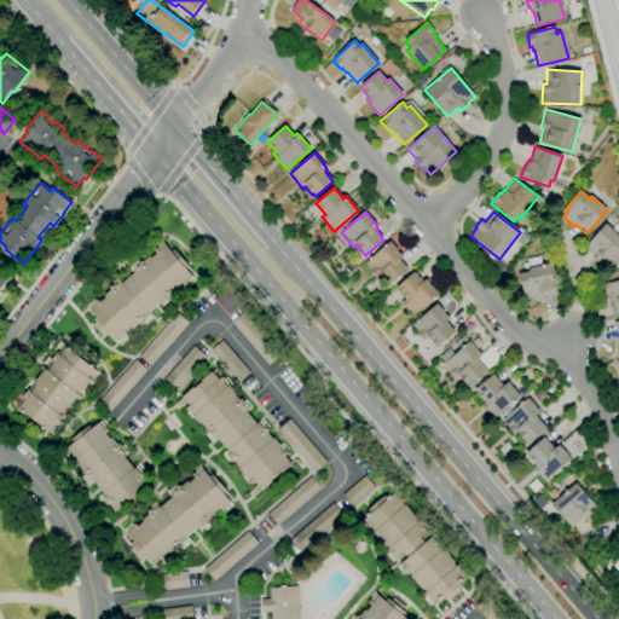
[(618,258),(607,272),(593,259),(596,256),(585,247),(606,224),(618,236),(618,258)]
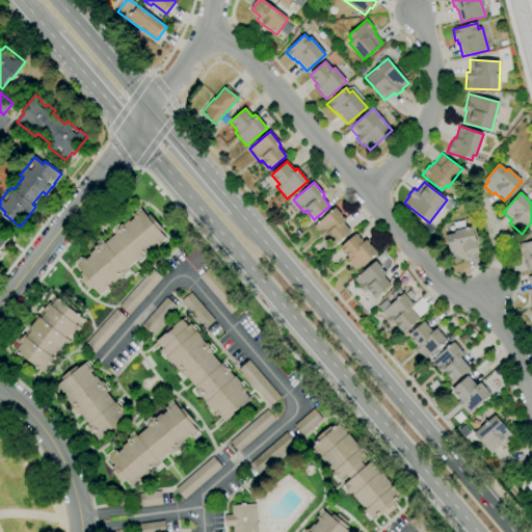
[(336,245),(327,235),(323,238),(313,227),(336,207),(342,215),(341,216),(342,218),(344,217),(347,220),(344,223),(351,232),(336,245)]
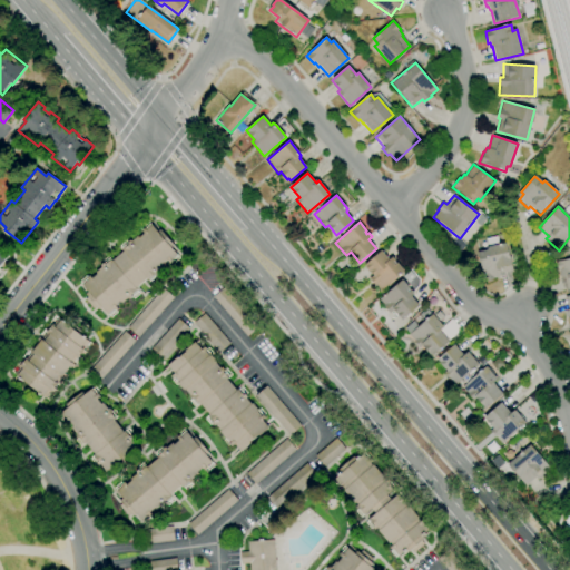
[(109,315),(102,306),(100,308),(85,294),(88,292),(81,285),(87,279),(86,278),(89,275),(91,278),(96,274),(95,273),(100,267),(99,266),(104,262),(105,264),(110,258),(112,261),(123,251),(121,249),(127,245),(126,243),(129,239),(131,242),(137,236),(139,238),(144,234),(140,231),(144,227),(145,229),(151,224),(156,231),(159,228),(174,245),(170,247),(177,254),(177,255),(178,256),(172,261),(173,262),(169,264),(168,262),(157,271),(160,274),(157,277),(155,275),(148,281),(147,278),(136,288),(138,292),(129,300),(128,298),(123,304),(120,302),(116,306),(118,308),(109,315)]
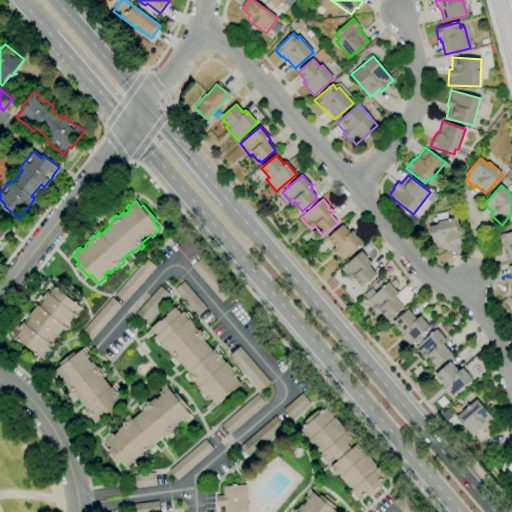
[(438,251),(436,242),(432,243),(429,226),(438,224),(436,214),(446,212),(447,219),(455,218),(461,243),(449,246),(449,249),(438,251)]
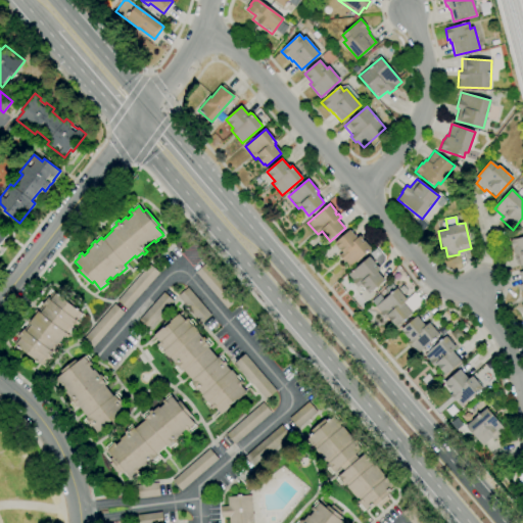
[(349,267),(345,260),(344,262),(339,255),(342,252),(334,243),(351,228),(359,237),(360,236),(371,248),(349,267)]
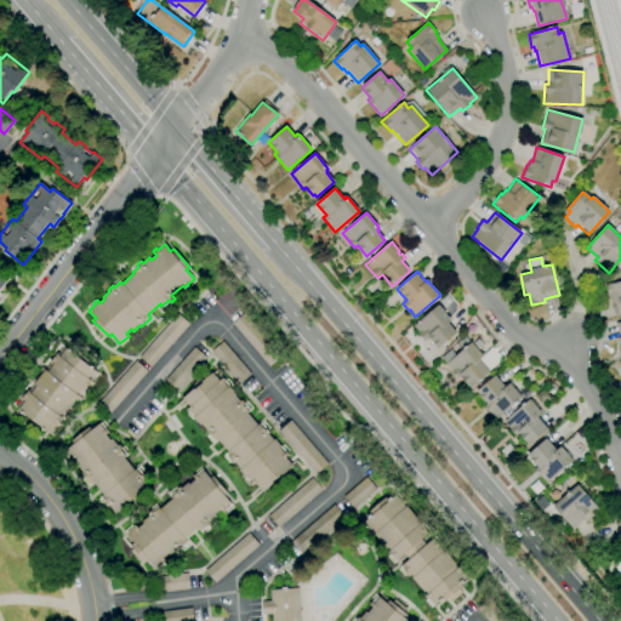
[(620,314),(617,317),(614,302),(611,303),(605,285),(611,283),(611,285),(620,281),(620,314)]
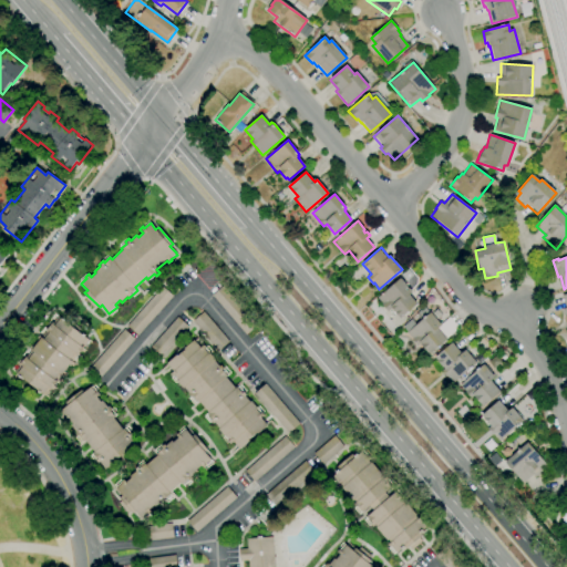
[(400,318),(390,308),(387,311),(382,305),(383,305),(378,298),(400,278),(412,291),(409,295),(416,303),(400,318)]
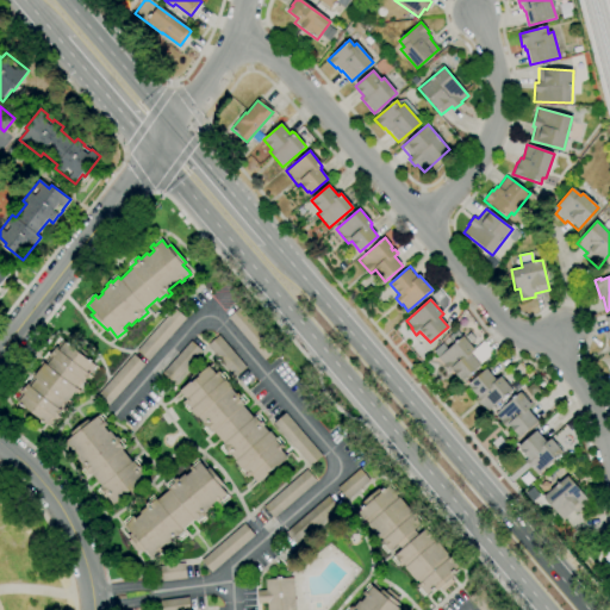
[(148,361),(136,350),(175,307),(186,318),(148,361)]
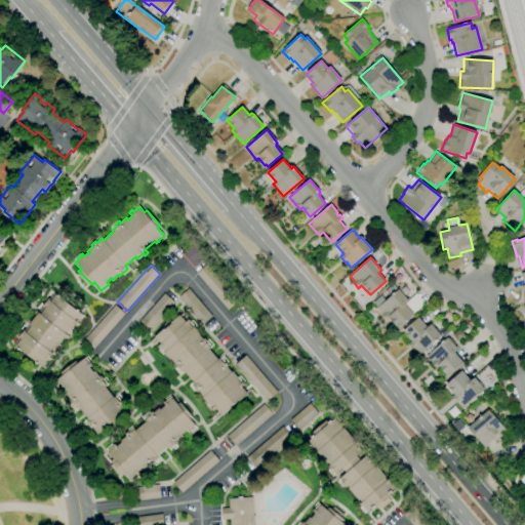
[(397,328),(389,318),(386,320),(381,315),(376,308),(399,289),(400,290),(404,286),(409,292),(404,295),(408,300),(415,294),(423,304),(413,313),(414,314),(397,328)]
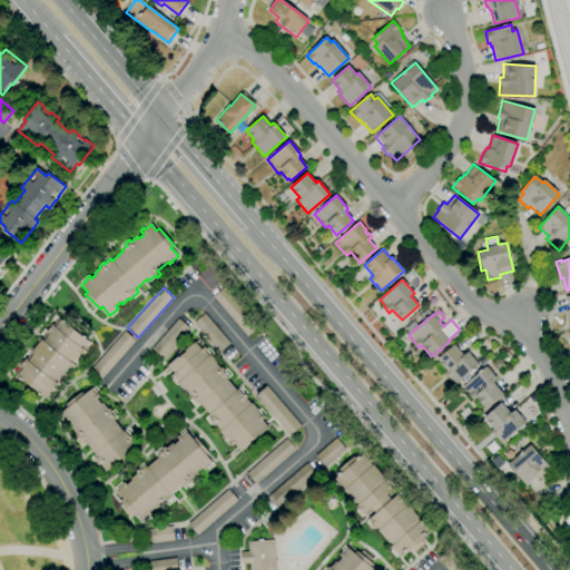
[(163,359),(151,349),(178,318),(189,328),(163,359)]
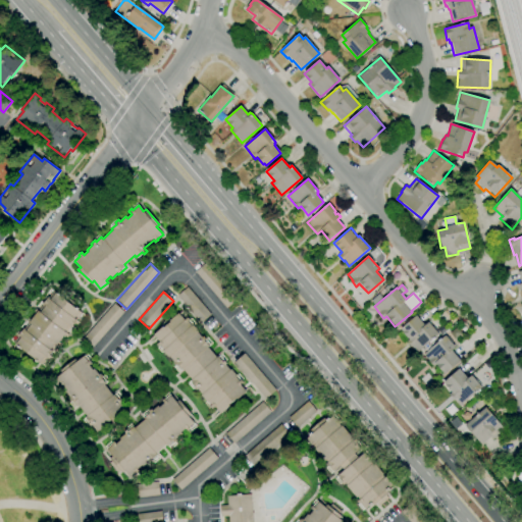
[(39,364),(15,345),(20,338),(17,336),(23,328),(27,330),(30,325),(28,324),(38,311),(39,313),(44,307),(42,305),(48,297),(50,299),(55,293),(80,311),(74,318),(76,320),(71,326),(69,324),(64,330),(66,332),(57,345),(55,344),(50,350),(52,352),(47,358),(45,356),(39,364)]
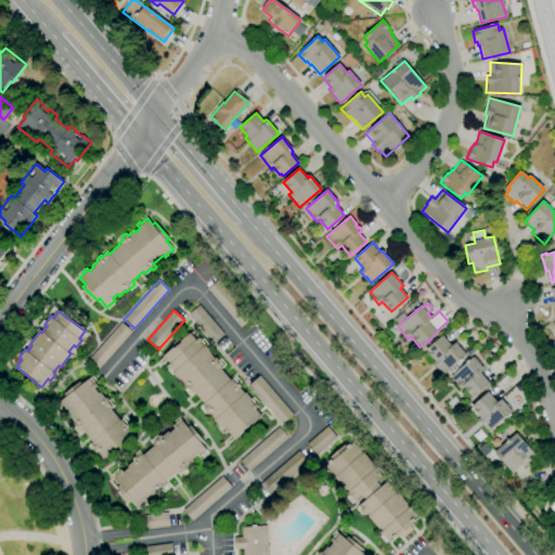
[(98,371),(87,361),(121,322),(132,332),(98,371)]
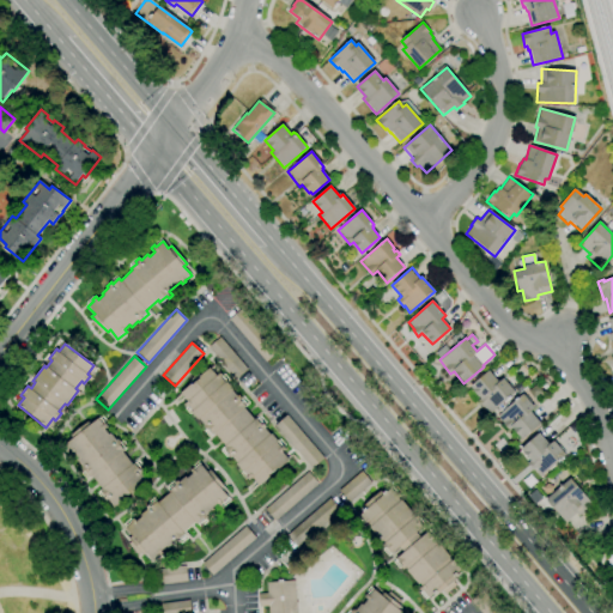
[(260,485),(253,477),(249,480),(242,473),(242,472),(235,465),(237,463),(232,457),(230,459),(222,448),(225,445),(214,434),(211,436),(202,426),(204,425),(199,419),(198,420),(184,404),(187,401),(180,393),(190,384),(192,386),(200,378),(199,377),(210,368),(217,376),(220,372),(223,376),(220,378),(237,396),(238,395),(242,399),(241,400),(246,406),(243,407),(255,420),(256,419),(262,425),(263,424),(267,428),(265,429),(269,435),(272,434),(278,441),(277,442),(280,448),(283,445),(285,449),(281,453),(289,461),(279,469),(278,468),(268,475),(269,477),(260,485)]
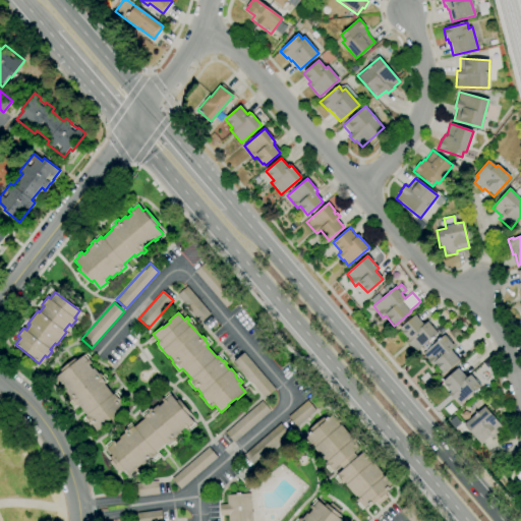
[(416,352),(406,341),(408,338),(407,337),(402,332),(402,331),(400,329),(415,314),(424,325),(426,322),(437,333),(416,352)]
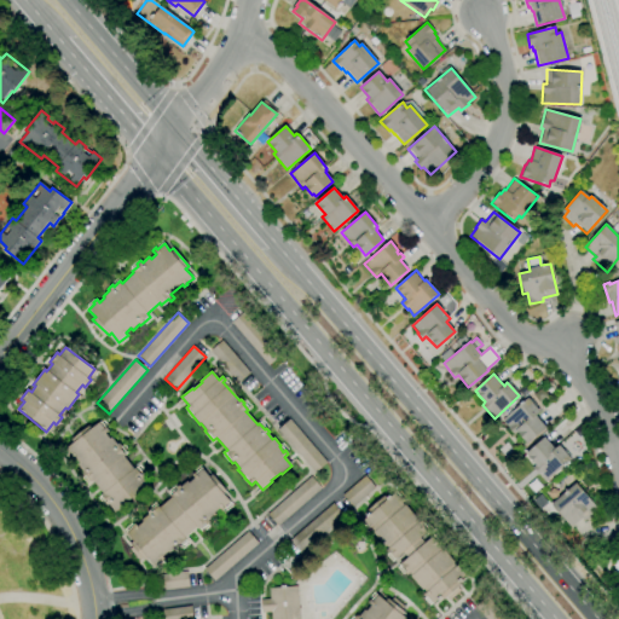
[(527,444),(516,432),(514,434),(508,428),(508,427),(502,421),(527,398),(539,411),(534,416),(544,427),(527,444)]
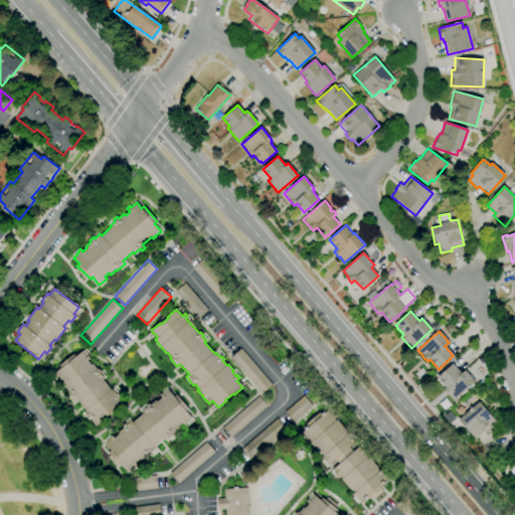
[(95,425),(91,420),(89,421),(87,418),(89,417),(83,411),(84,410),(76,400),(75,401),(54,374),(61,369),(59,366),(74,354),(76,357),(82,352),(87,357),(89,356),(91,359),(89,361),(92,365),(93,364),(97,370),(100,368),(102,371),(100,373),(104,378),(103,379),(112,390),(114,388),(120,395),(119,396),(124,403),(95,425)]
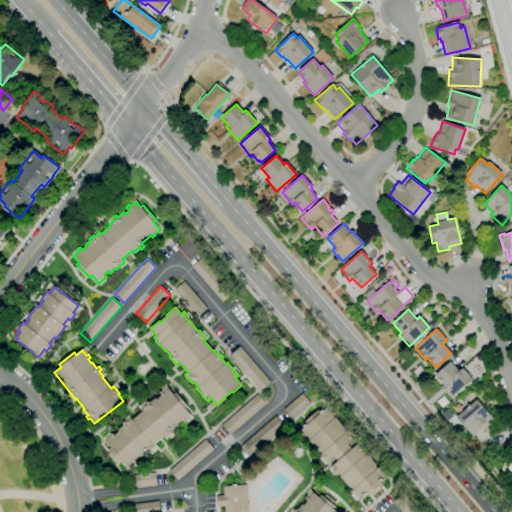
[(450,399),(440,387),(442,385),(434,375),(450,361),(458,371),(462,368),(471,379),(467,382),(469,384),(466,386),(450,399)]
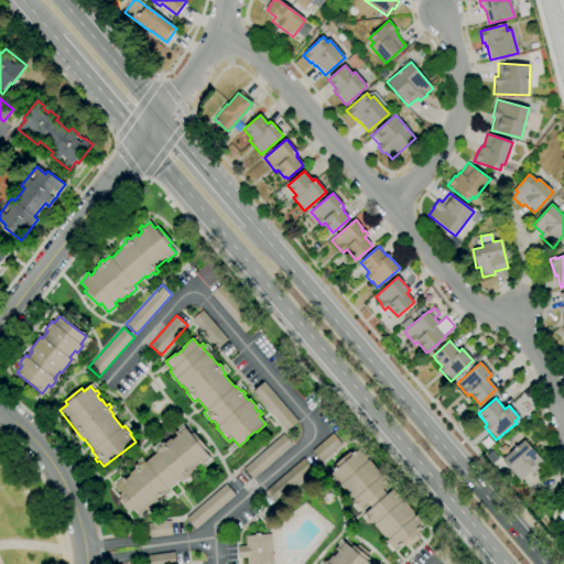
[(140,516),(134,509),(132,510),(120,496),(122,494),(116,486),(121,480),(120,479),(122,477),(123,478),(134,469),(133,467),(137,464),(138,466),(143,461),(145,463),(156,453),(155,452),(162,446),(160,444),(163,442),(164,443),(170,437),(172,440),(176,436),(174,433),(177,430),(179,432),(185,426),(191,433),(193,431),(206,447),(203,451),(209,457),(204,462),(205,464),(203,466),(201,463),(195,467),(197,469),(192,475),(188,478),(187,476),(181,481),(180,480),(169,489),(169,490),(161,497),(163,499),(154,506),(152,503),(149,507),(151,509),(148,512),(147,511),(140,516)]
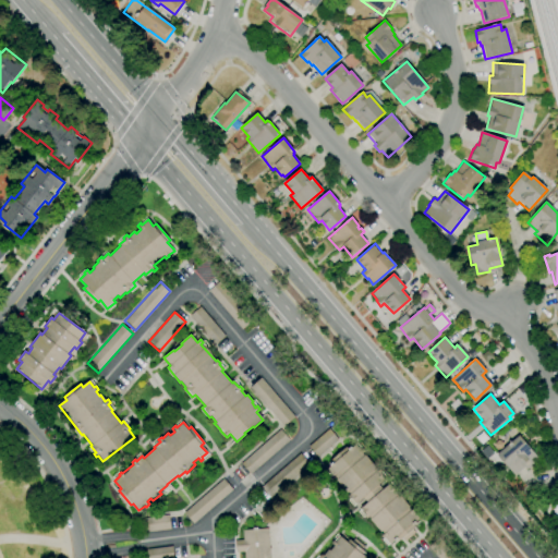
[(317,457),(308,446),(329,428),(338,438),(317,457)]
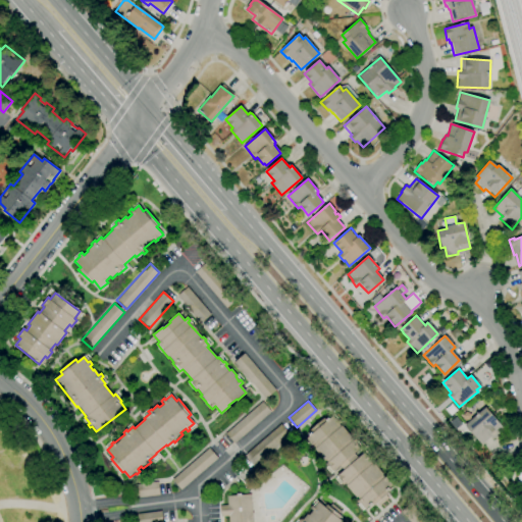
[(481,445),(465,425),(485,407),(505,429),(503,431),(502,430),(497,434),(498,435),(492,439),(490,437),(481,445)]
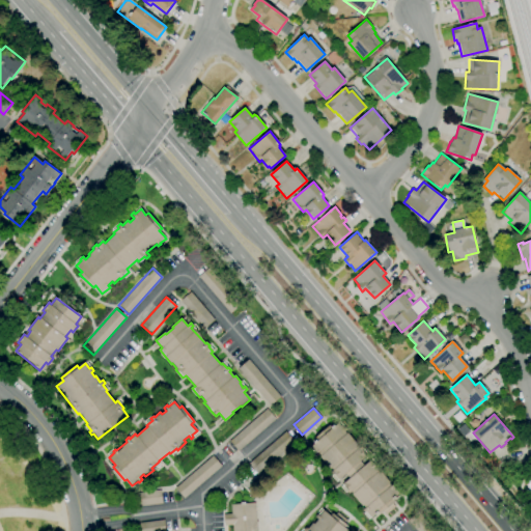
[(370,518),(363,509),(365,508),(363,505),(362,506),(352,495),(353,494),(351,492),(348,493),(342,484),(350,478),(345,474),(338,480),(331,472),(333,470),(331,468),(330,469),(319,457),(322,456),(318,453),(316,455),(310,447),(315,443),(314,442),(315,440),(314,439),(329,425),(331,427),(334,424),(335,425),(339,421),(344,427),(345,426),(347,429),(344,431),(346,435),(347,434),(358,445),(357,446),(359,448),(362,446),(368,453),(360,460),(364,466),(372,458),(380,468),(376,470),(379,472),(380,470),(390,482),(389,483),(390,485),(393,483),(400,492),(392,500),(394,502),(392,503),(395,506),(386,514),(383,511),(380,514),(378,511),(370,518)]
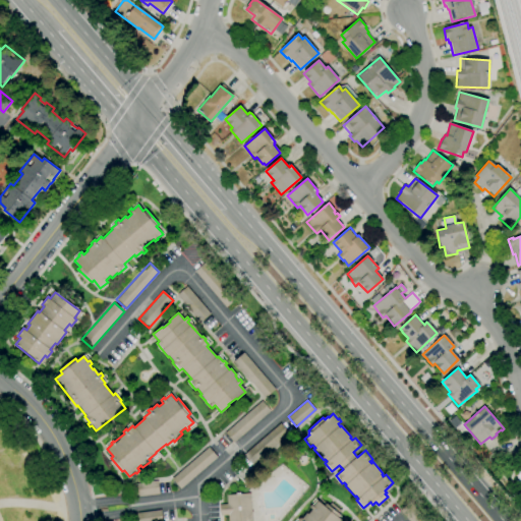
[(252,465),(243,455),(280,423),(289,433),(252,465)]
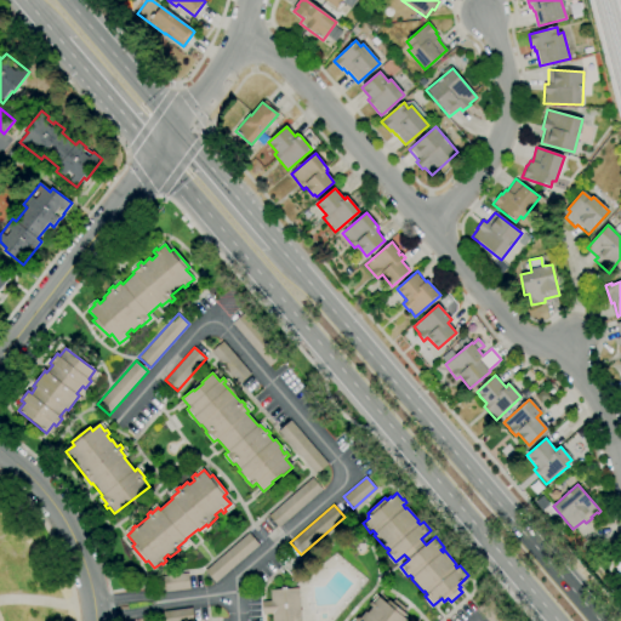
[(272,620),(272,614),(262,615),(261,602),(271,600),(269,590),(281,590),(281,587),(286,587),(286,590),(298,588),(300,620),(272,620)]
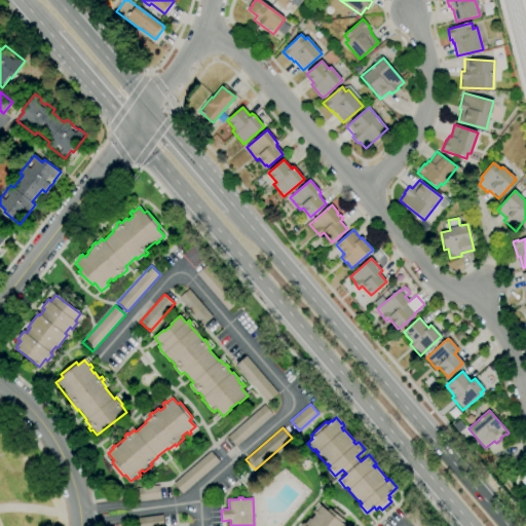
[(300,525),(303,523),(304,524),(309,518),(311,519),(314,515),(312,513),(320,503),(328,511),(330,509),(343,520),(342,522),(346,525),(300,525)]
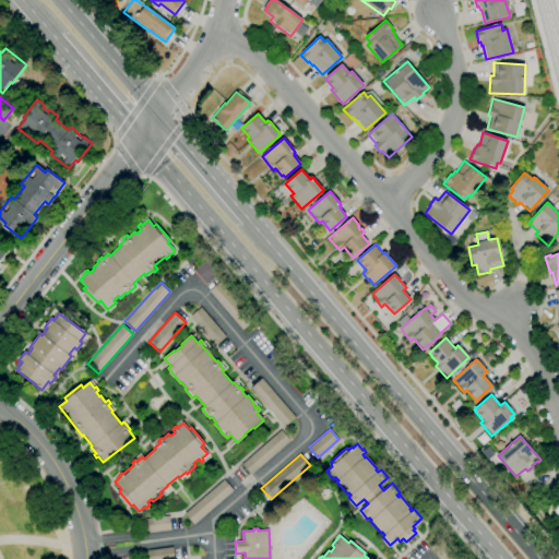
[(439,558),(429,547),(440,538),(456,558),(439,558)]
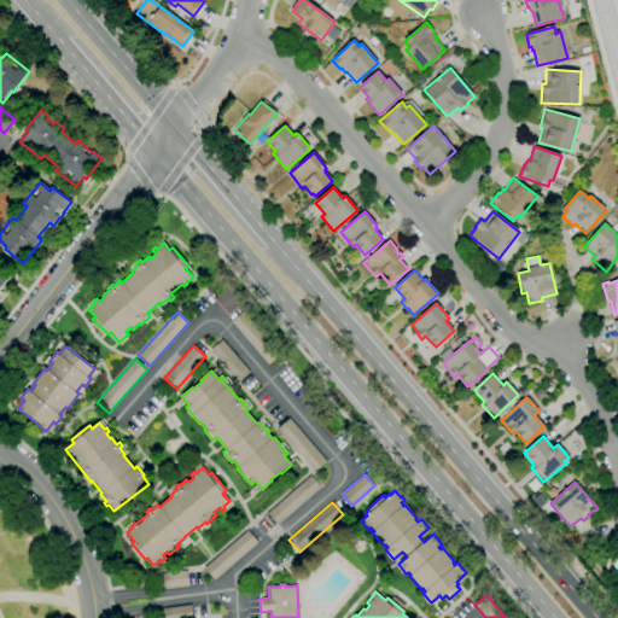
[(163,617),(162,608),(191,605),(192,617),(163,617)]
